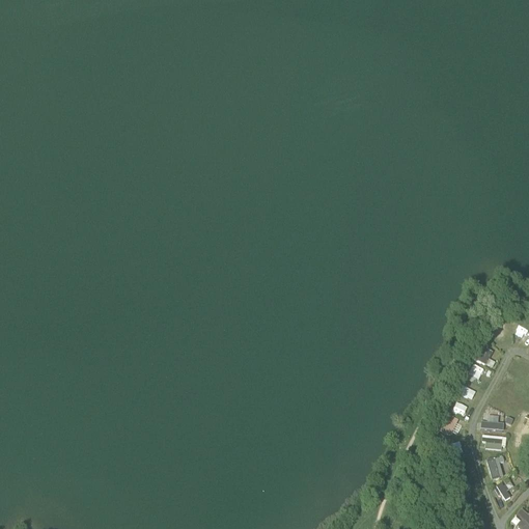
[(490,359),(493,351),(480,345),(475,360),(492,366),(494,361),(490,359)]
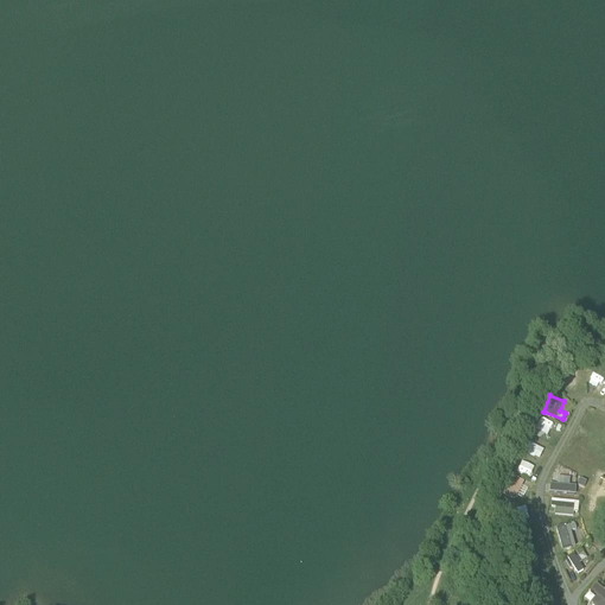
[(541,415),(534,427),(546,434),(553,421),(541,415)]
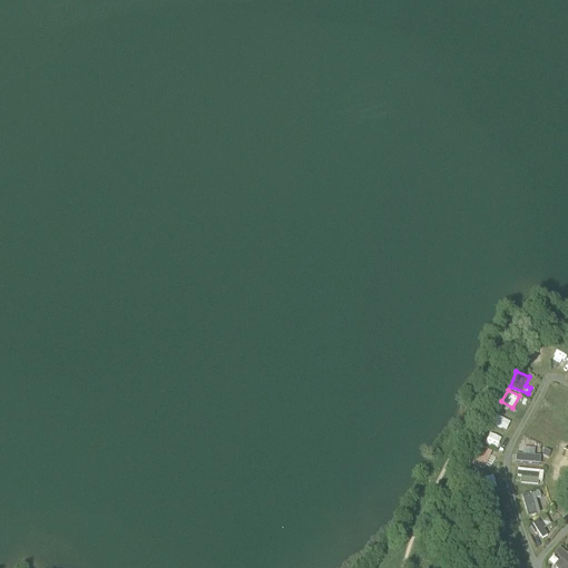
[(506,429),(510,420),(499,414),(495,423),(506,429)]
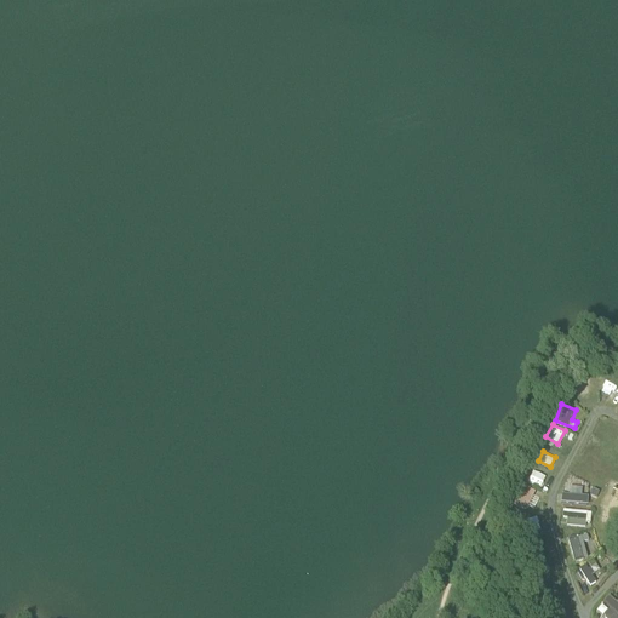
[(530,467),(525,478),(537,482),(542,473),(530,467)]
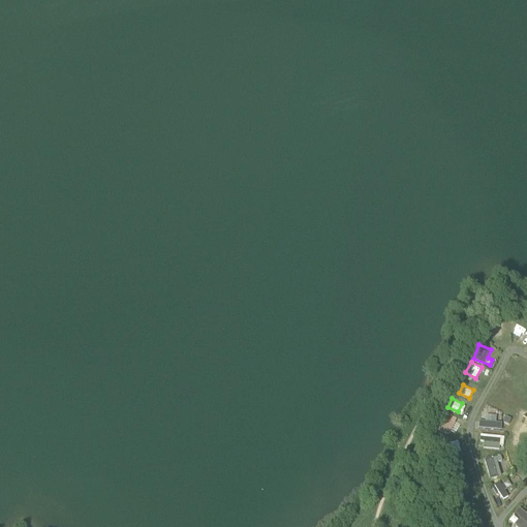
[(501,421),(496,421),(496,413),(486,413),(486,420),(479,419),(479,427),(501,428),(501,421)]
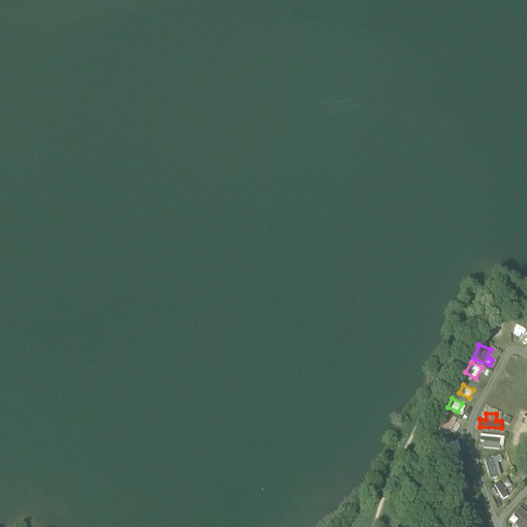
[(455,434),(460,421),(446,415),(441,429),(455,434)]
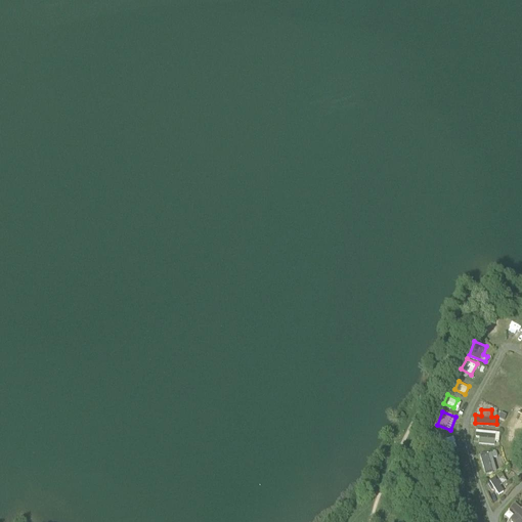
[(498,442),(499,430),(475,429),(475,435),(479,435),(478,441),(498,442)]
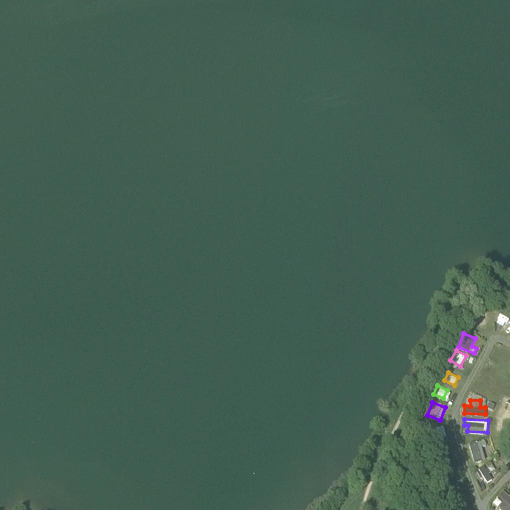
[(432,428),(434,438),(445,435),(443,425),(432,428)]
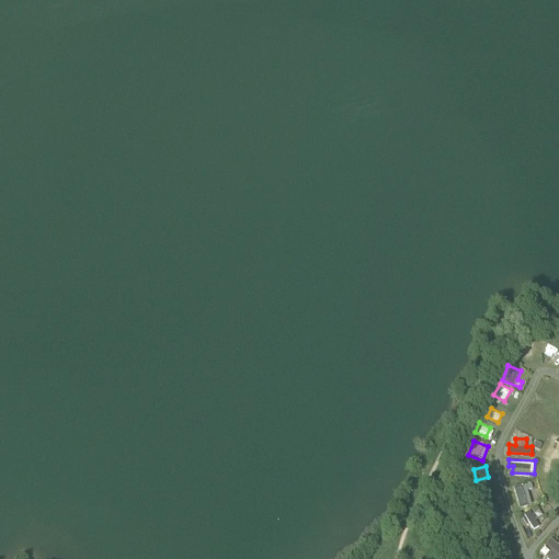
[(532,481),(513,486),(518,506),(532,503),(527,488),(533,487),(532,481)]
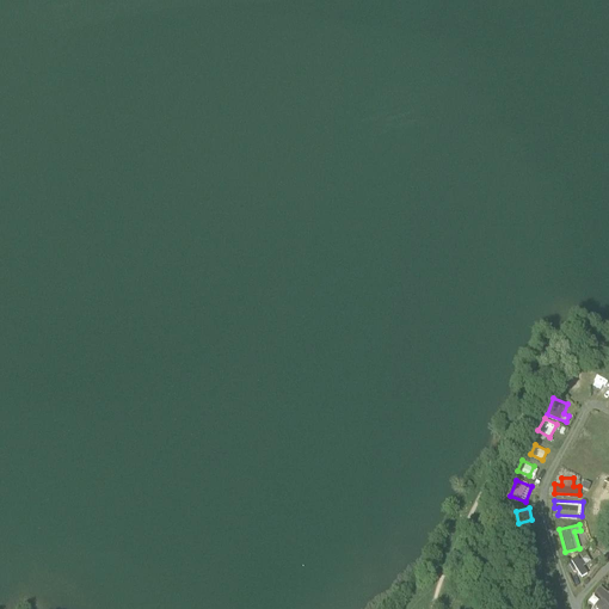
[(588,570),(583,566),(588,559),(578,552),(570,561),(584,573),(588,570)]
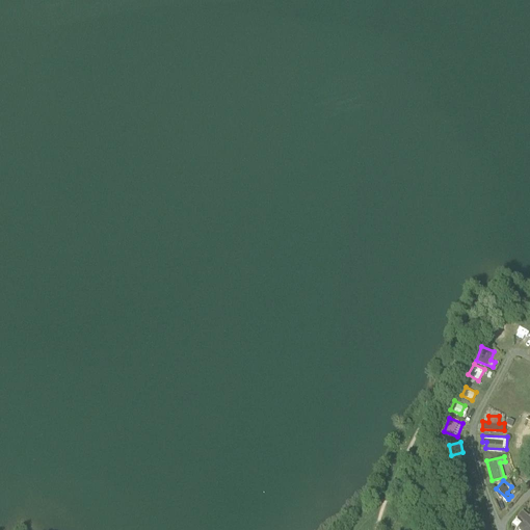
[(529,529),(529,514),(522,508),(517,514),(522,520),(517,526),(521,529),(529,529)]
